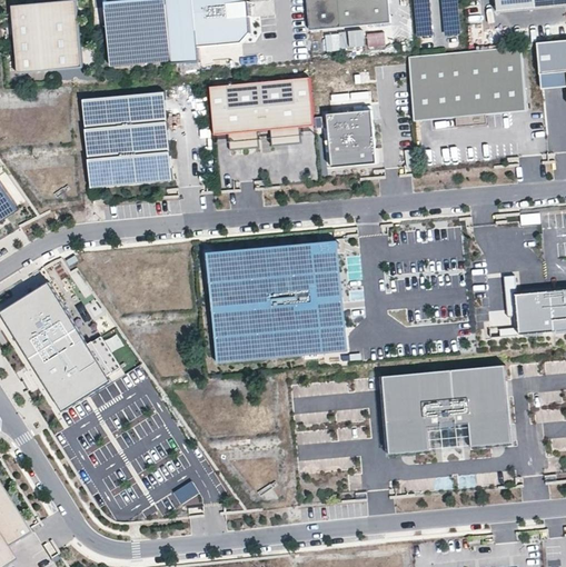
[(165,0),(171,61),(198,59),(197,45),(240,41),(250,40),(249,31),(246,0),(165,0)]
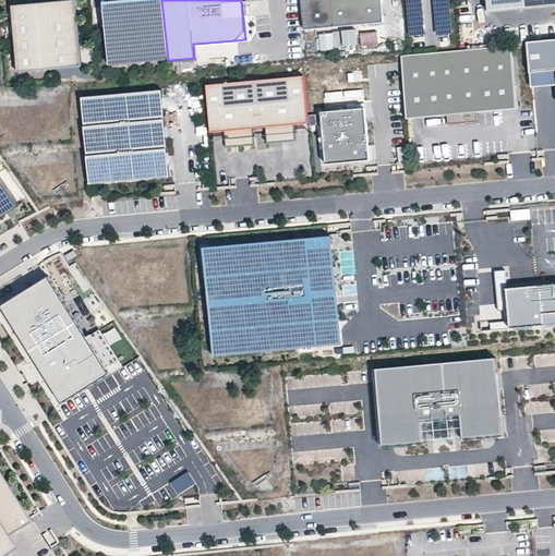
[(298,0),(301,27),(384,21),(381,0),(298,0)]
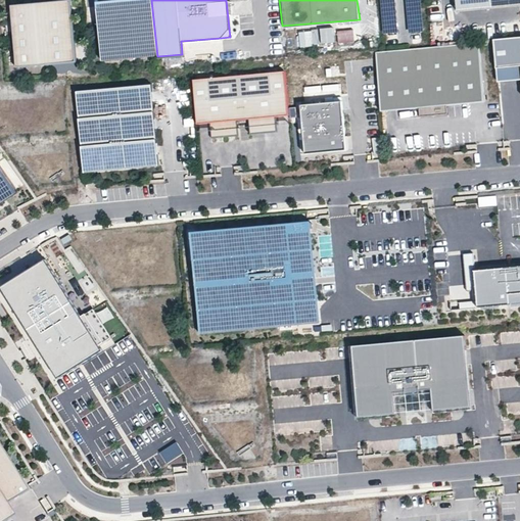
[(454,0),(456,10),(500,6),(519,3),(519,0),(454,0)]
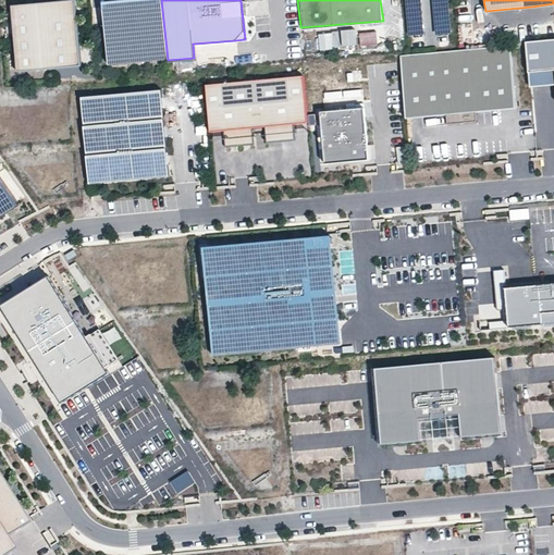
[(101,9),(106,63),(165,58),(160,3),(101,9)]
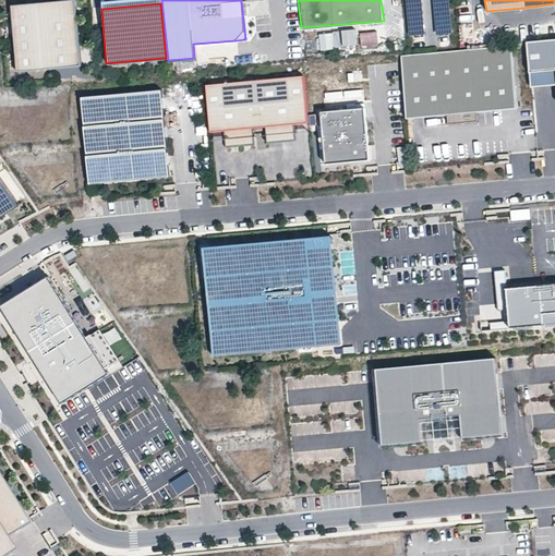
[(3,9),(8,71),(76,65),(72,4),(3,9)]
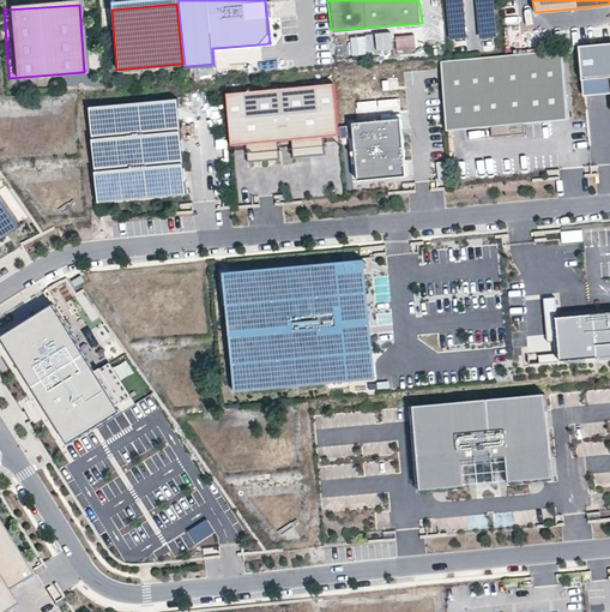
[(609,41),(577,45),(579,78),(609,76),(609,85),(609,41)]
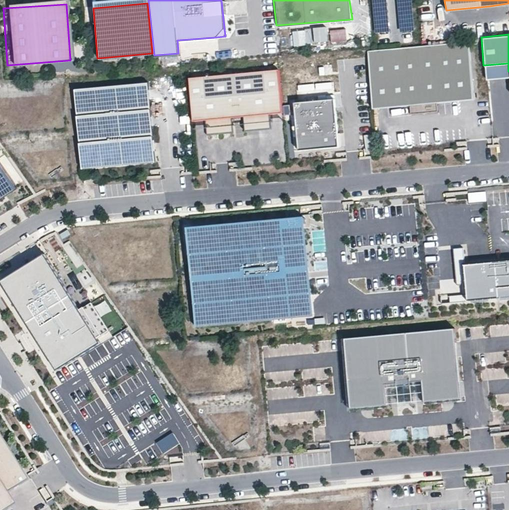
[(375,46),(365,47),(370,106),(407,102),(408,111),(435,109),(434,100),(471,97),(466,38),(412,42),(392,44),(375,46)]
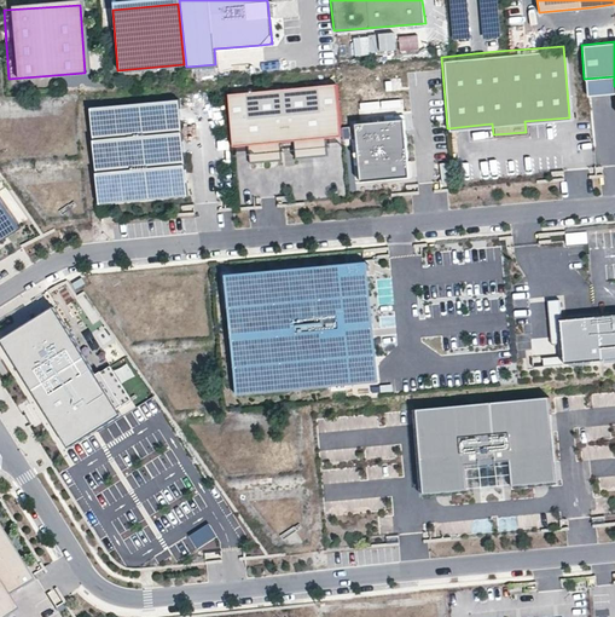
[(340,76),(236,87),(241,136),(344,124),(340,76)]
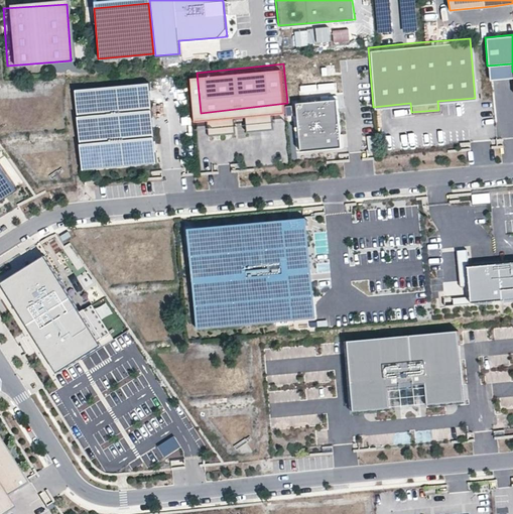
[(138,159),(139,163),(154,162),(147,81),(73,87),(81,168),(86,168),(86,164),(138,159)]
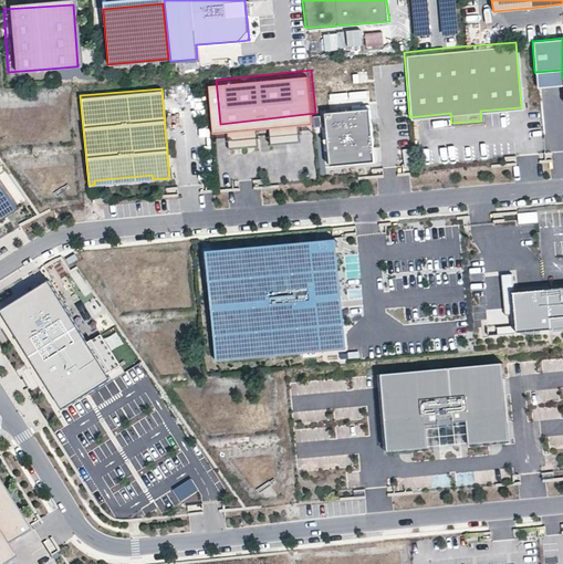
[(364,90),(326,91),(326,101),(365,98),(364,90)]
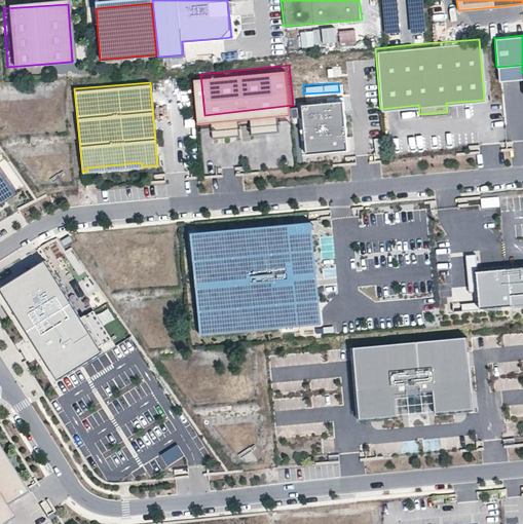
[(305,154),(346,150),(344,136),(341,101),(300,105),(305,154)]
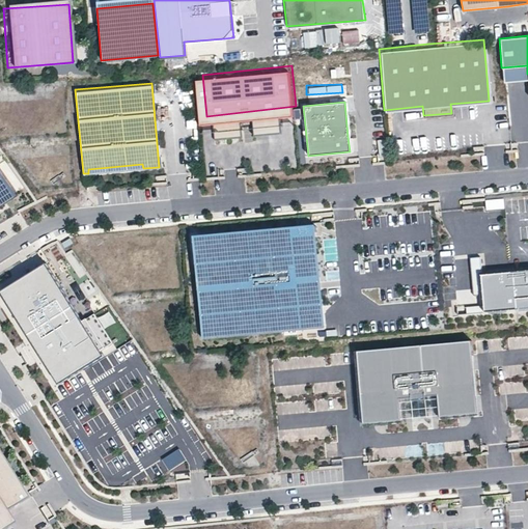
[(142,164),(88,169),(88,173),(143,168),(142,164)]
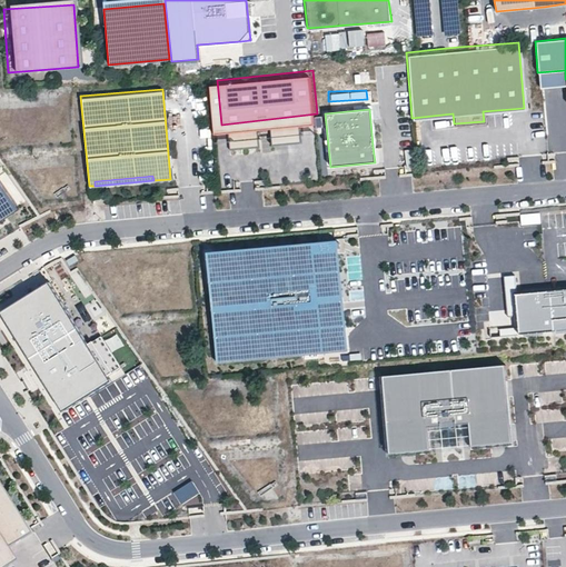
[(0,215),(15,207),(0,187),(0,215)]
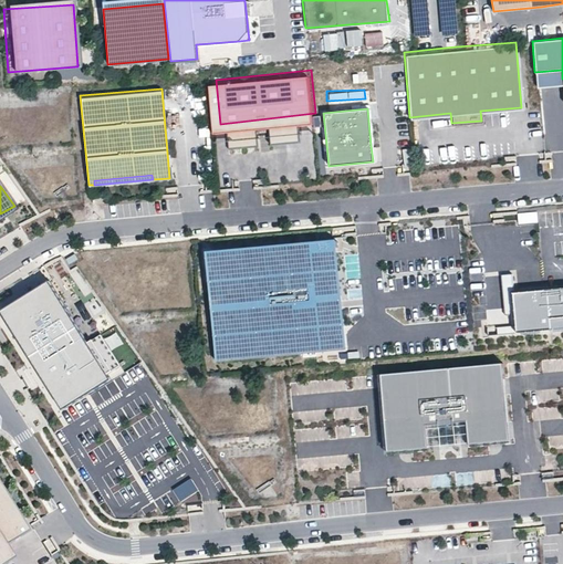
[(334,239),(205,251),(215,361),(291,353),(289,330),(337,325),(330,246),(335,246),(334,239)]
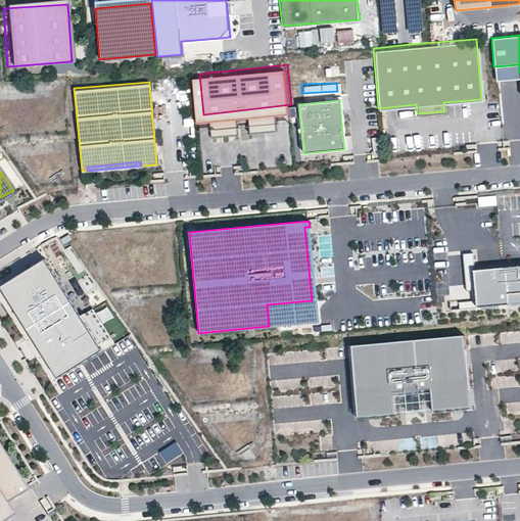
[(68,237),(65,232),(57,237),(60,242),(68,237)]
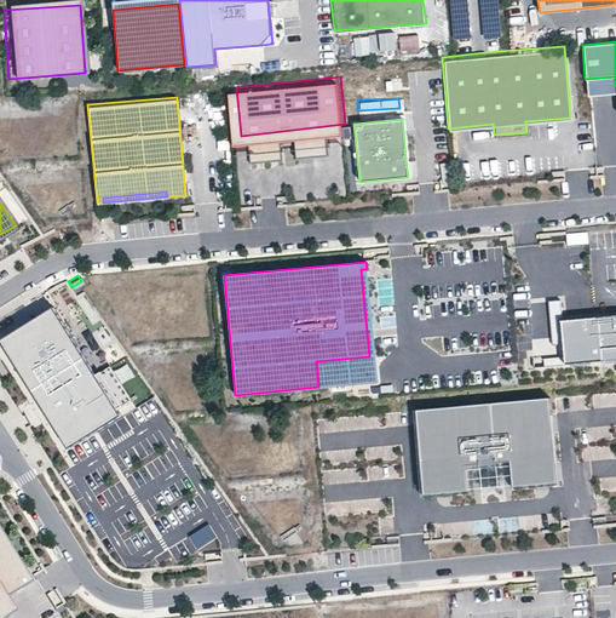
[(545,301),(550,345),(562,344),(559,321),(557,301),(545,301)]
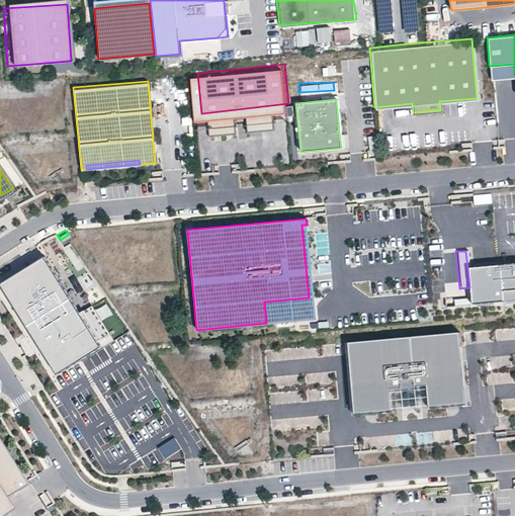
[(96,341),(40,255),(0,281),(0,290),(52,369),(96,341)]
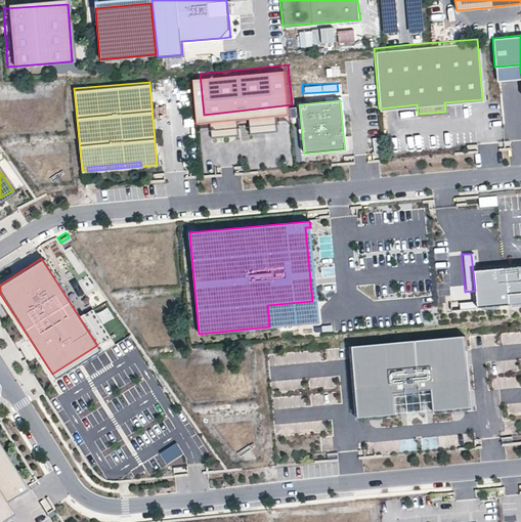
[(520,304),(520,266),(473,271),(475,291),(477,308),(520,304)]
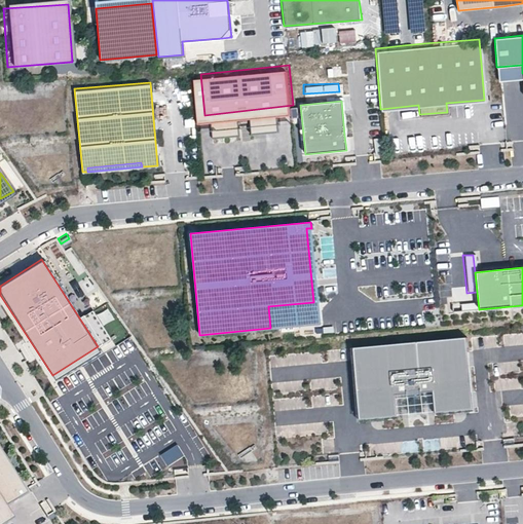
[(314,324),(313,302),(268,306),(270,328),(314,324)]
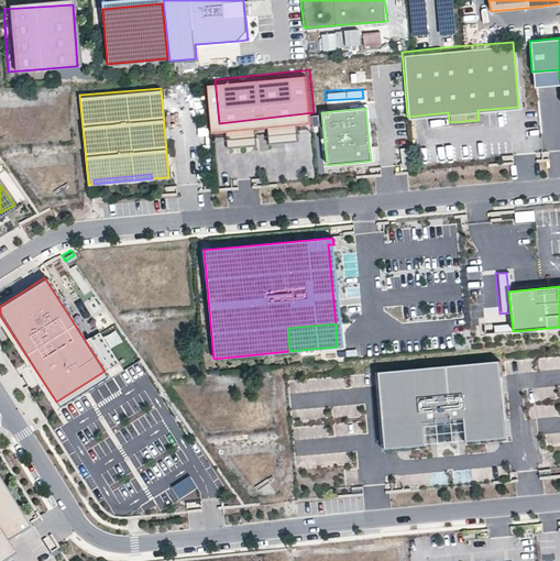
[(483,333),(513,331),(512,323),(482,327),(483,333)]
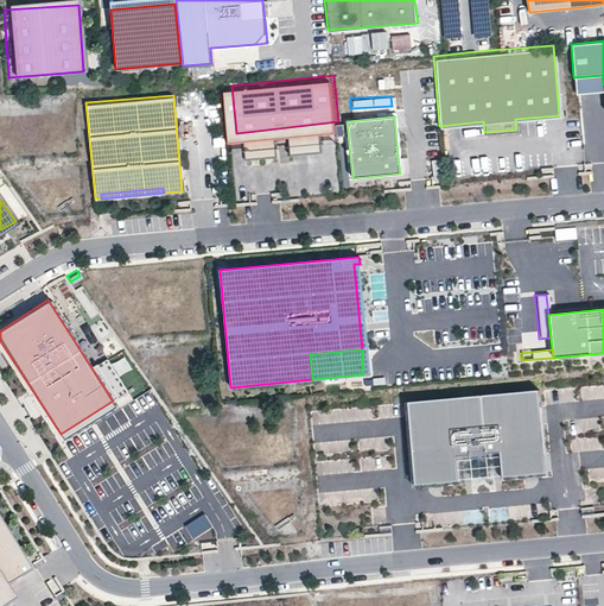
[(536,391),(390,404),(398,487),(544,473),(536,391)]
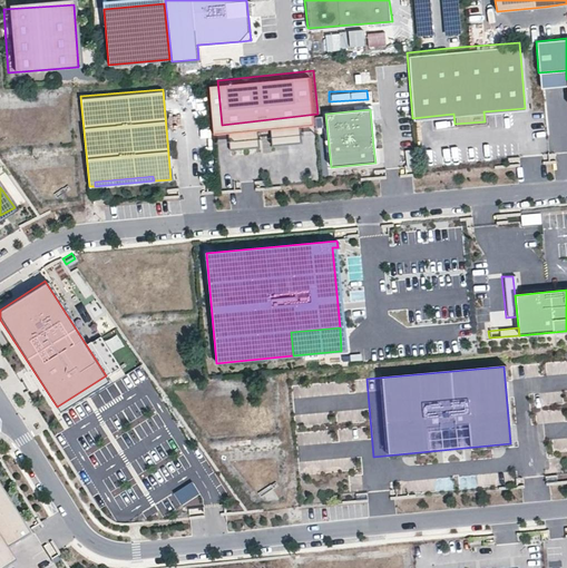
[(0,567),(16,559),(7,545),(26,532),(0,491),(0,567)]
